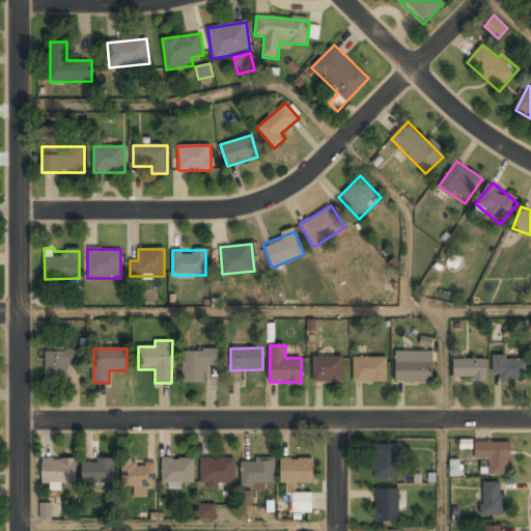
[(204,367),(218,367),(218,351),(183,351),(183,384),(205,384),(204,367)]
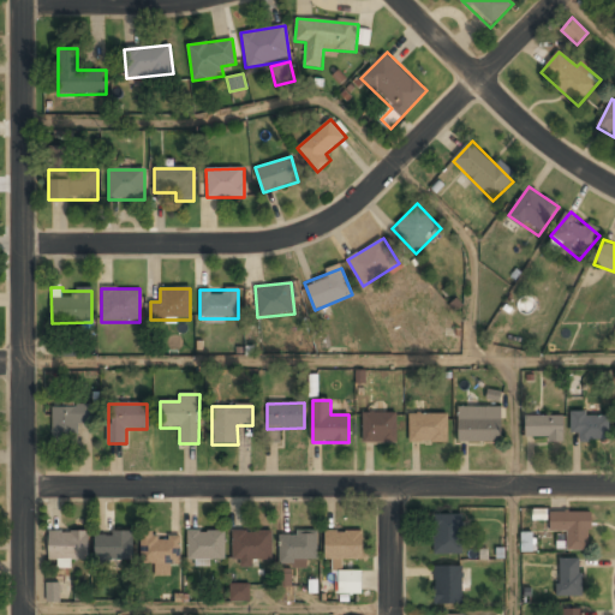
[(88,423),(88,407),(52,407),(52,441),(77,441),(77,423),(88,423)]
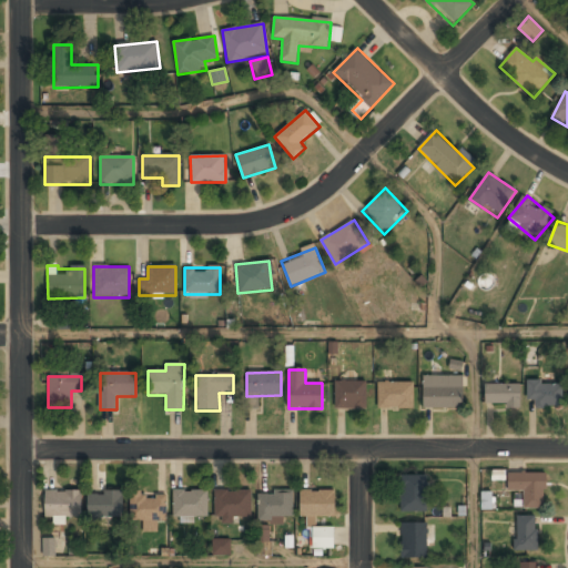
[(424,376),(424,407),(463,407),(463,376),(424,376)]
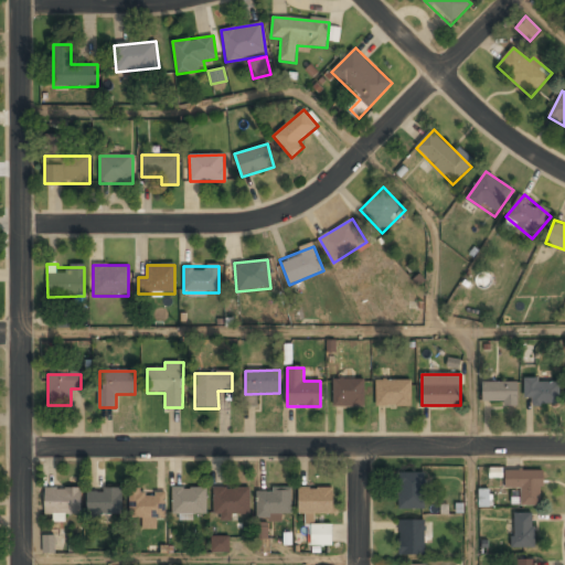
[(364,379),(333,379),(333,405),(364,405),(364,379)]
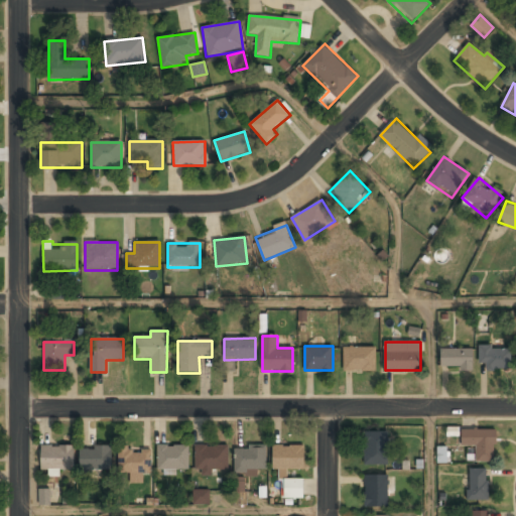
[(375,346),(344,346),(344,370),(375,370),(375,346)]
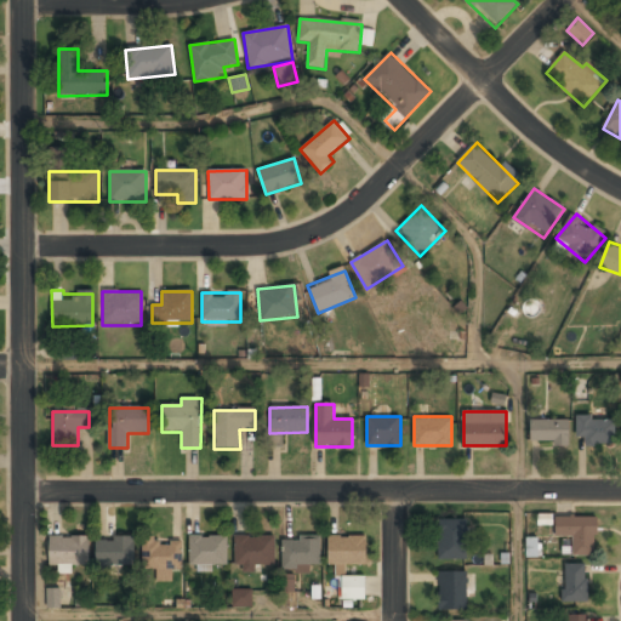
[(615,417),(576,417),(576,443),(615,443),(615,417)]
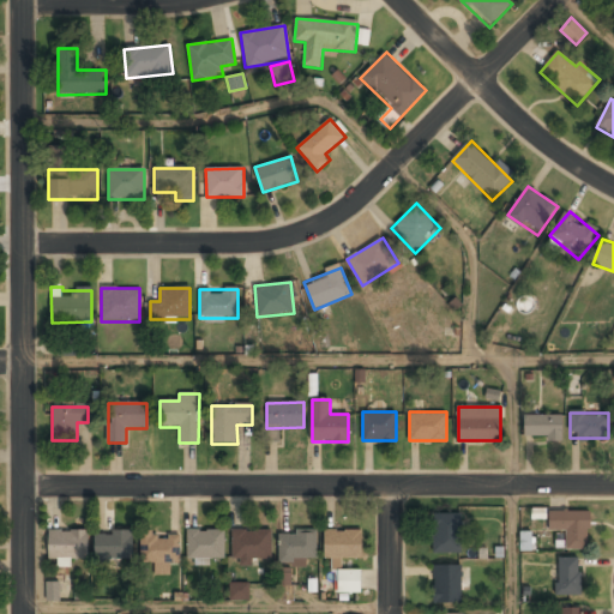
[(524,416),(524,439),(561,439),(561,416),(524,416)]
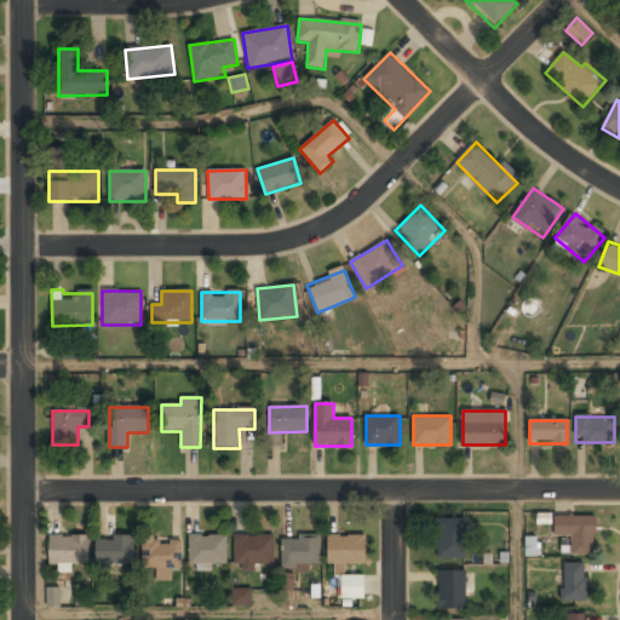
[(555,538),(569,538),(569,555),(596,555),(596,516),(555,516),(555,538)]
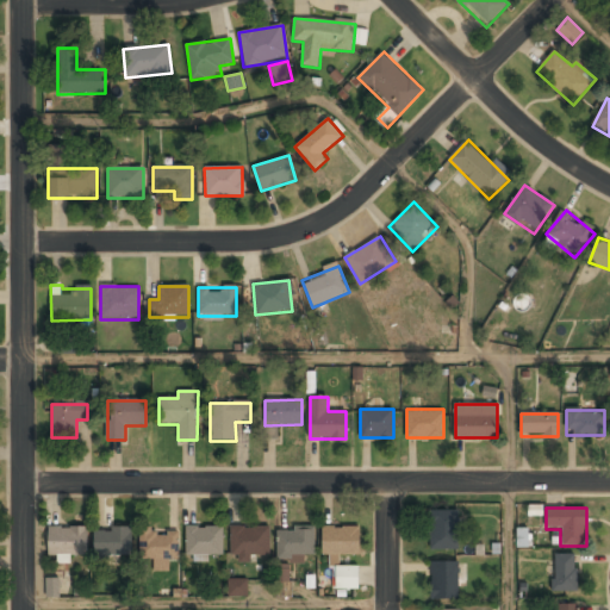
[(459,509),(430,509),(430,549),(459,549),(459,509)]
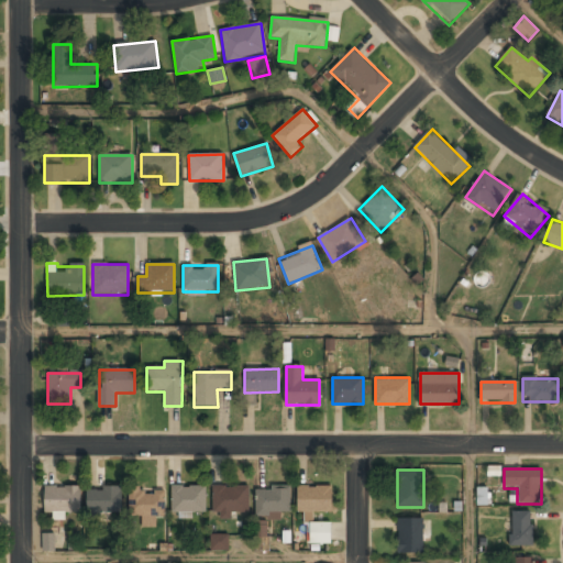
[(43,486),(43,512),(83,512),(83,486),(43,486)]
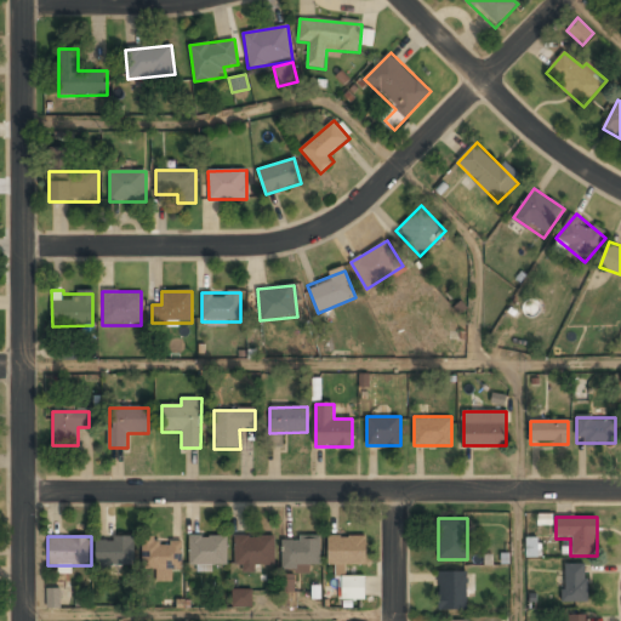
[(188,536),(188,567),(227,567),(227,536),(188,536)]
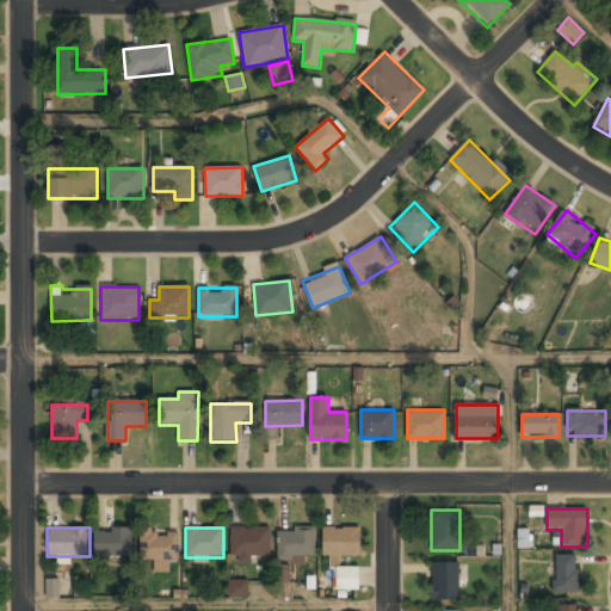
[(230,528),(230,559),(270,559),(270,528),(230,528)]
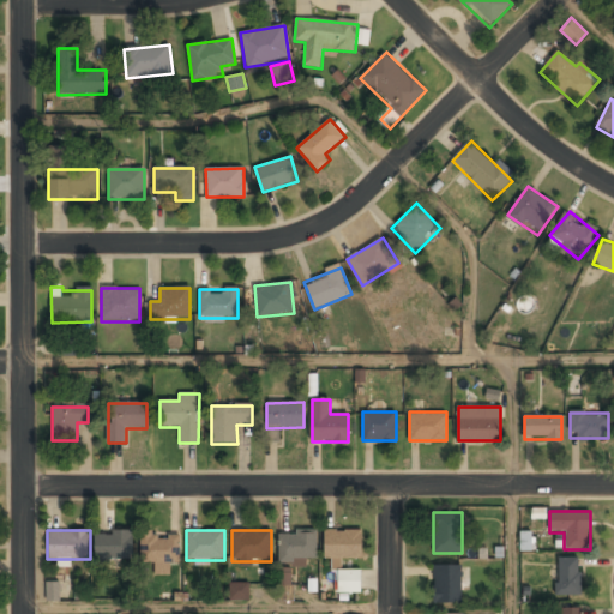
[(361,530),(325,530),(325,564),(339,564),(339,559),(361,559),(361,530)]
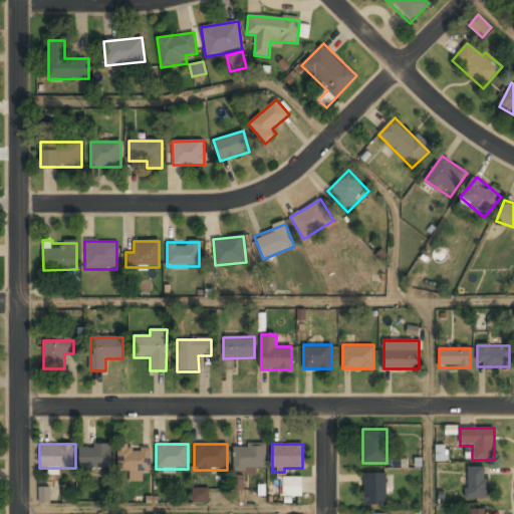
[(436,460),(448,460),(448,445),(436,445),(436,460)]
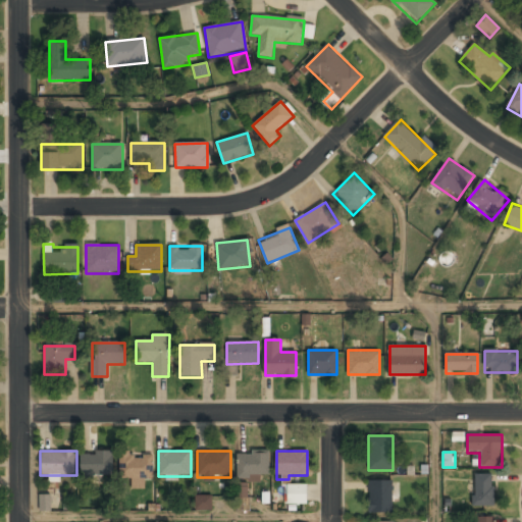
[(115,453),(80,453),(80,475),(115,475),(115,453)]
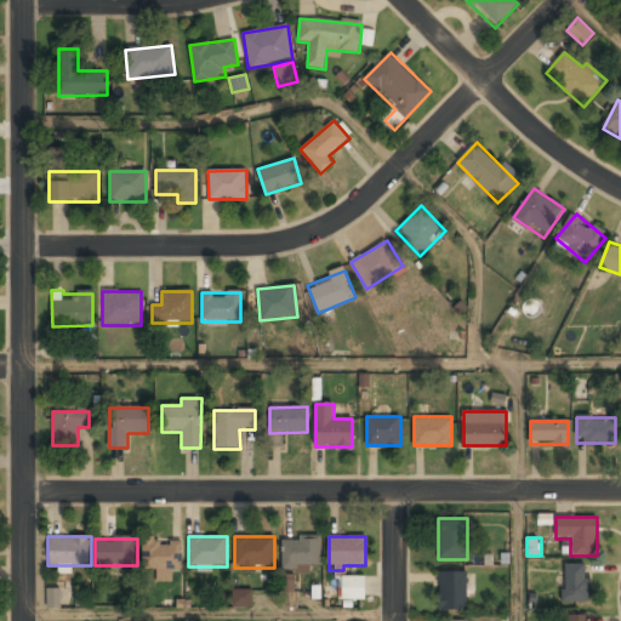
[(320,539),(281,539),(281,568),(320,568),(320,539)]
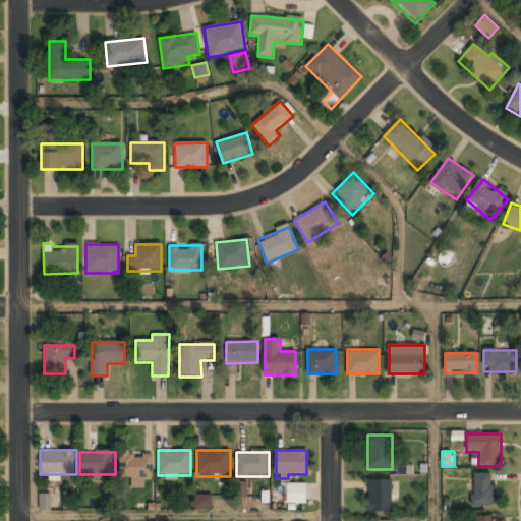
[(152,478),(152,454),(119,454),(119,478),(131,478),(131,488),(143,488),(143,478),(152,478)]
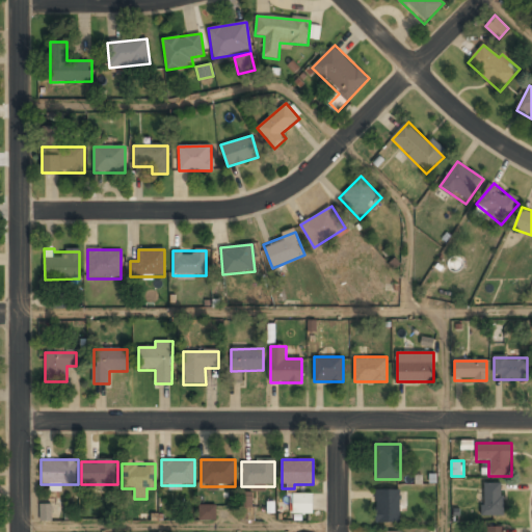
[(482,515),(503,515),(503,483),(482,483),(482,515)]
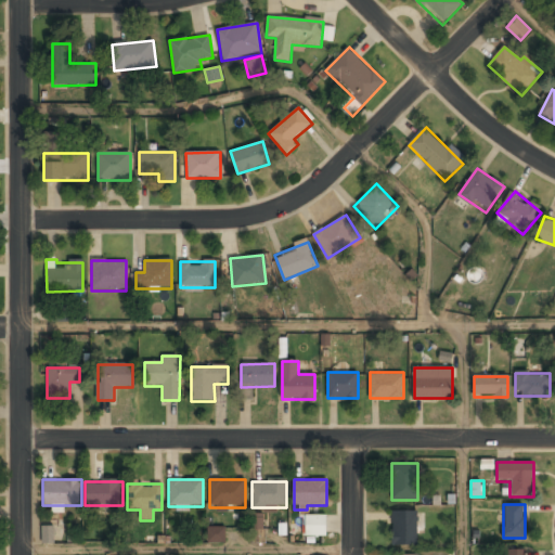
[(391,512),(391,546),(417,546),(417,512),(391,512)]
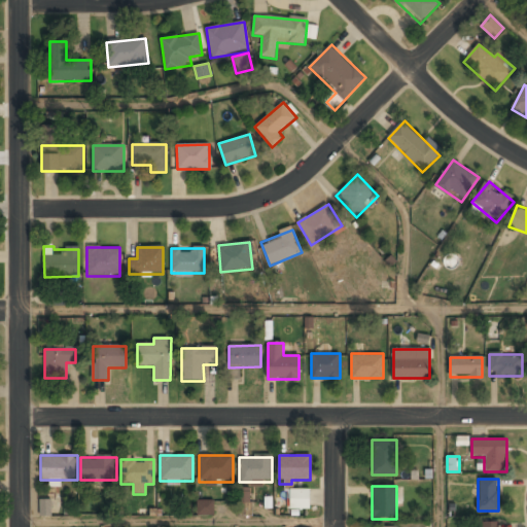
[(250,487),(238,487),(239,516),(251,515),(250,487)]
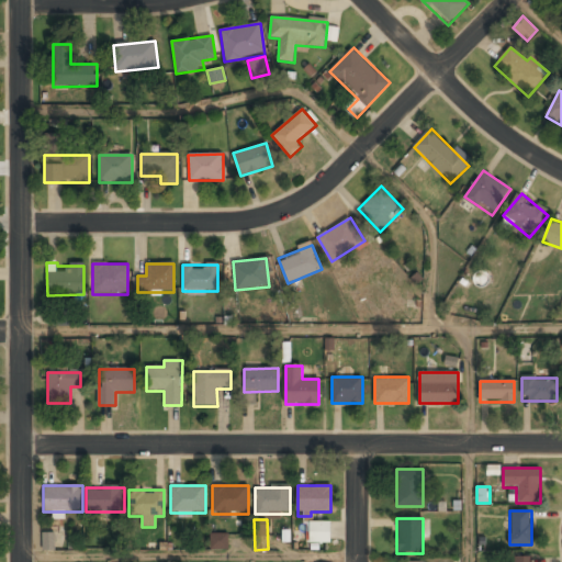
[(311,542),(329,542),(329,523),(311,523),(311,542)]
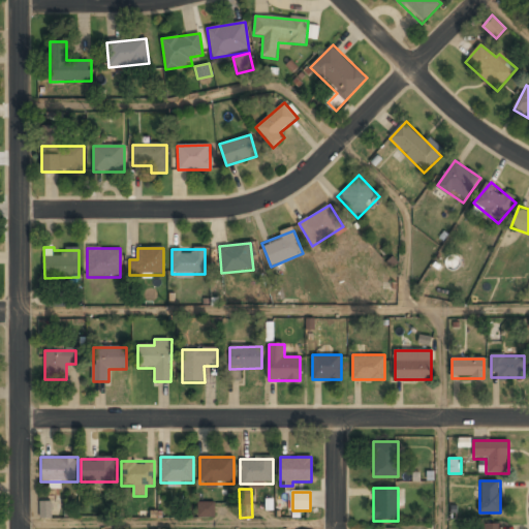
[(52,518),(52,501),(40,500),(40,518),(52,518)]
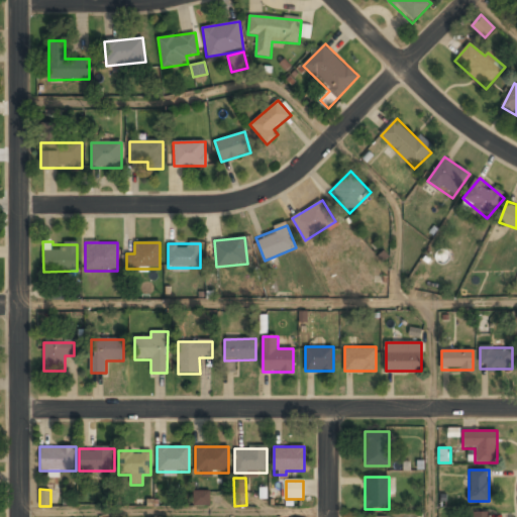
[(196,505),(208,505),(208,494),(196,494),(196,505)]
